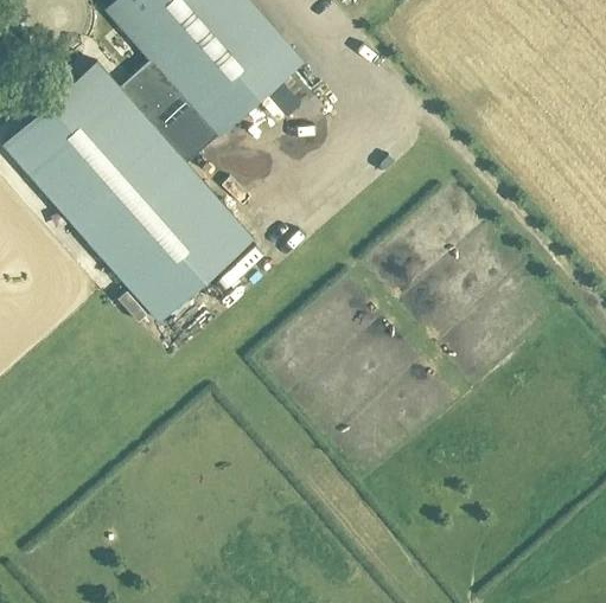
[(2,146),(159,322),(252,241),(146,122),(178,94),(217,138),(301,64),(246,0),(119,0),(106,11),(150,61),(117,89),(96,64),(2,146)]
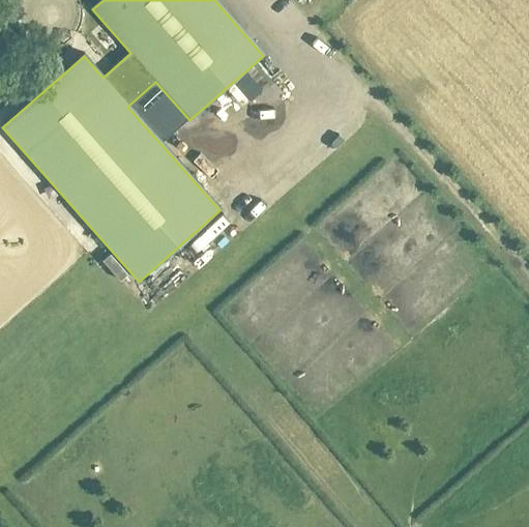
[(215,244),(198,256),(204,265),(222,254),(215,244)]
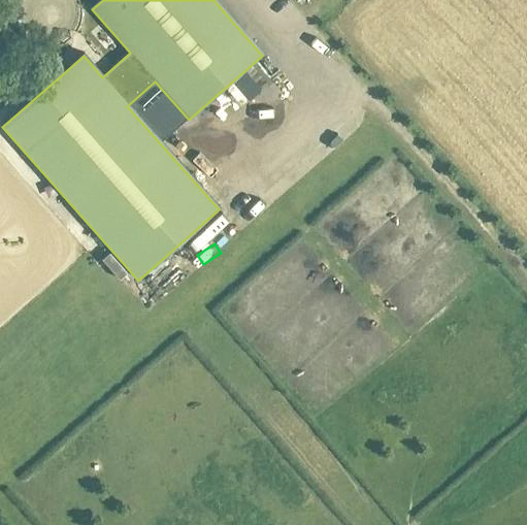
[(144,339),(151,349),(163,339),(157,331),(144,339)]
